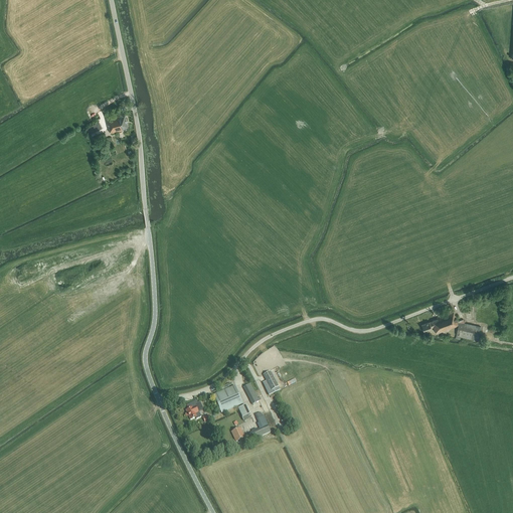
[(120,127),(127,126),(123,111),(104,116),(106,127),(107,126),(108,131),(121,128),(120,127)]
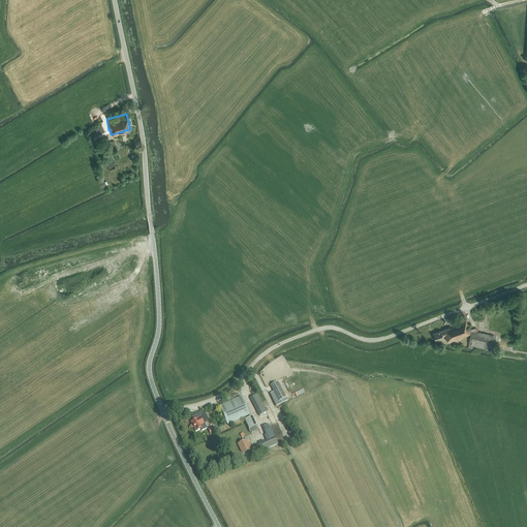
[(103,129),(99,123),(87,129),(91,136),(103,129)]
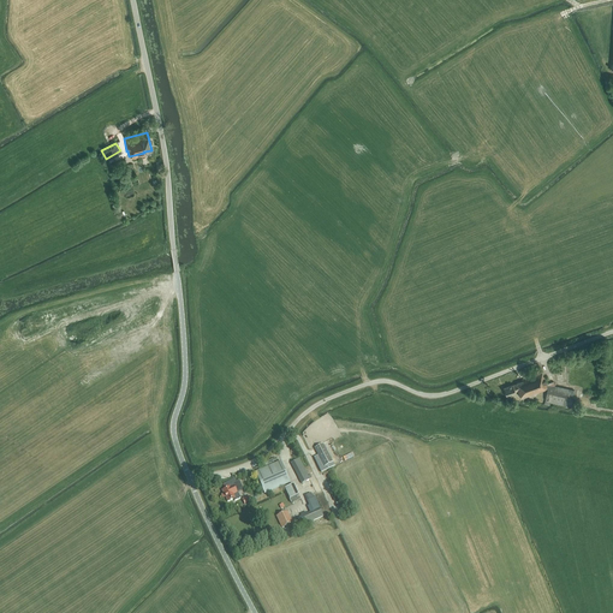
[(511,382),(501,386),(505,394),(513,391),(513,388),(516,388),(519,397),(545,387),(546,387),(545,381),(541,375),(539,370),(531,373),(519,378),(521,379),(513,381),(513,382),(511,382)]
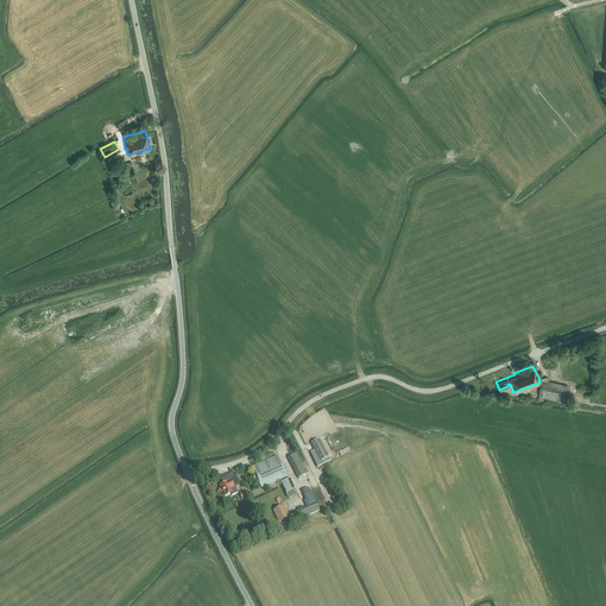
[(538,383),(536,393),(562,399),(562,398),(566,384),(547,379),(544,374),(538,377),(540,383),(538,383)]
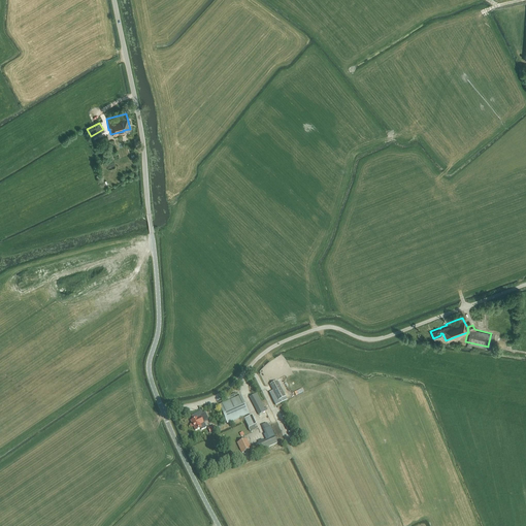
[(272,389),(267,392),(273,404),(285,398),(274,380),(269,383),(272,389)]
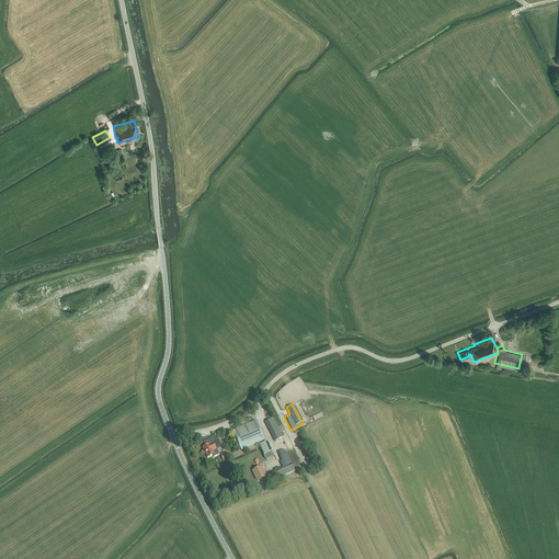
[(270,417),(263,421),(273,440),(280,435),(274,424),(271,417),(270,417)]
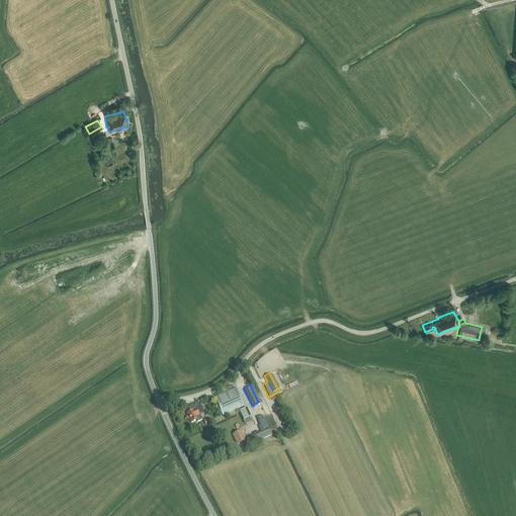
[(243,405),(235,387),(212,396),(221,415),(243,405)]
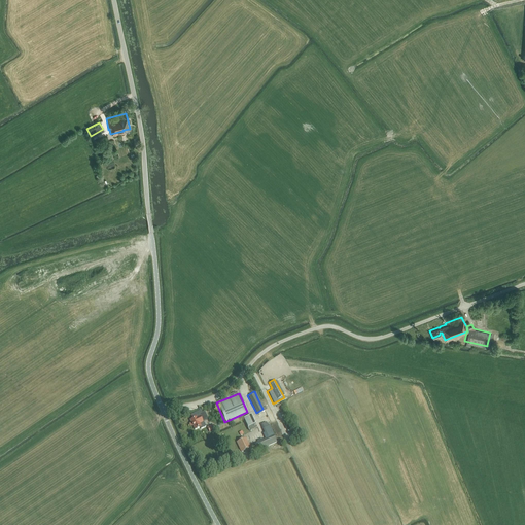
[(191,424),(193,428),(198,425),(199,427),(204,425),(202,421),(203,418),(206,416),(203,410),(201,411),(199,409),(188,413),(190,418),(188,419),(189,421),(187,422),(189,425),(191,424)]
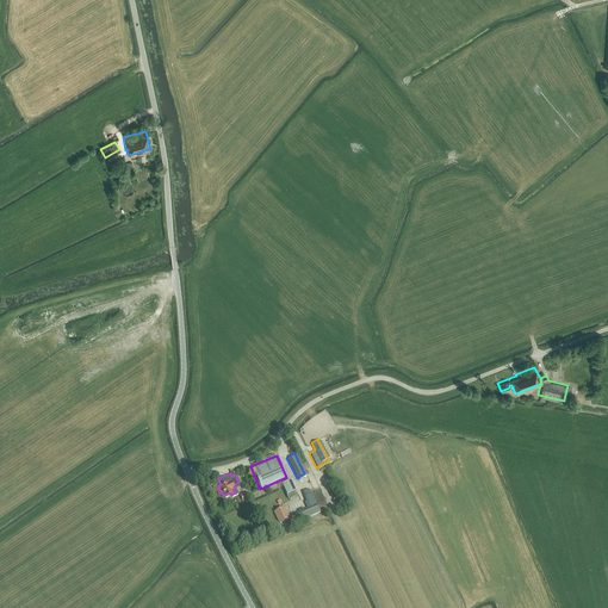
[(289,478),(280,482),(285,494),(286,497),(293,494),(292,490),(293,489),(289,478)]
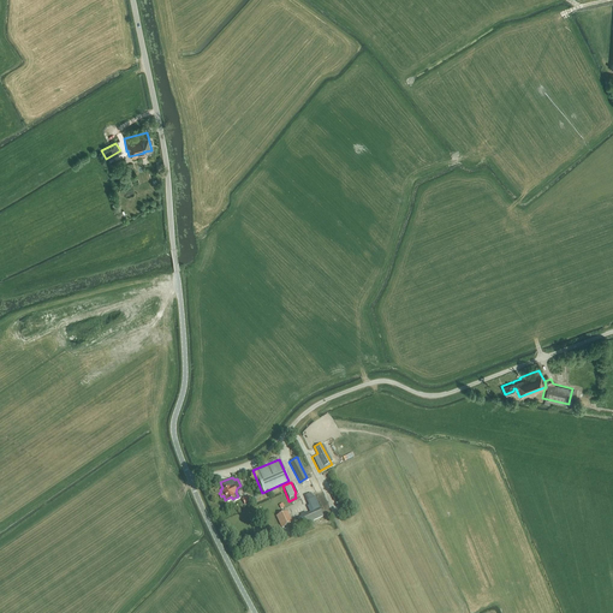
[(317,506),(313,495),(310,495),(304,498),(304,499),(309,510),(317,506)]
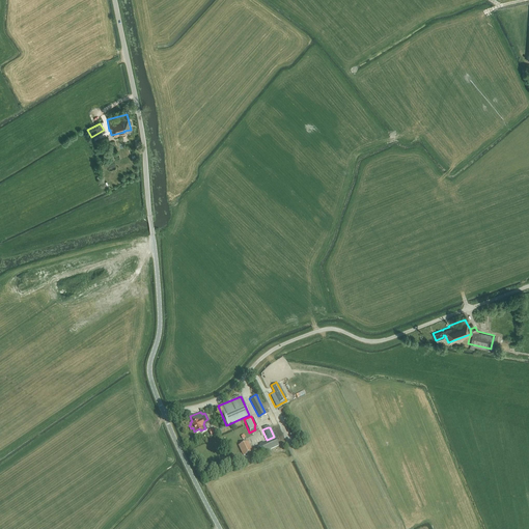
[(241,442),(237,443),(242,453),(250,450),(245,440),(241,442)]
